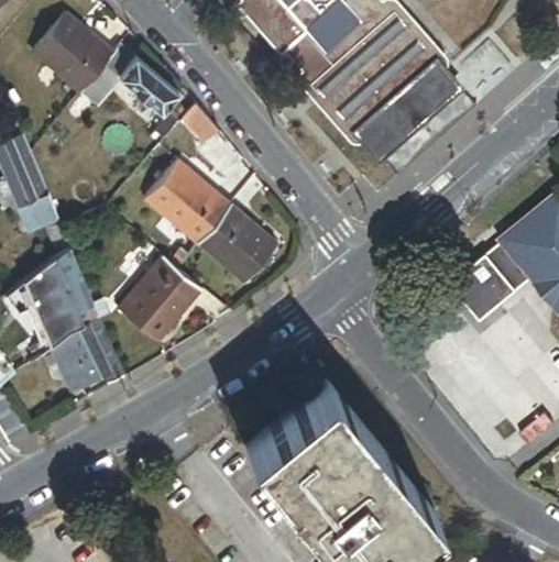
[(237,7),(264,39),(283,59),(286,56),(302,75),(300,75),(300,76),(300,77),(299,77),(299,78),(299,79),(299,80),(299,81),(300,81),(300,83),(352,142),(352,143),(353,143),(353,144),(354,144),(354,145),(355,145),(357,145),(358,145),(359,145),(360,145),(361,145),(362,144),(363,144),(366,141),(380,157),(438,108),(462,88),(448,72),(449,70),(450,70),(450,69),(451,68),(452,68),(452,67),(452,66),(453,65),(453,64),(453,63),(452,63),(452,62),(452,61),(452,59),(451,59),(451,58),(442,48),(401,0),(385,0),(386,0),(385,0),(243,0),(237,7)]
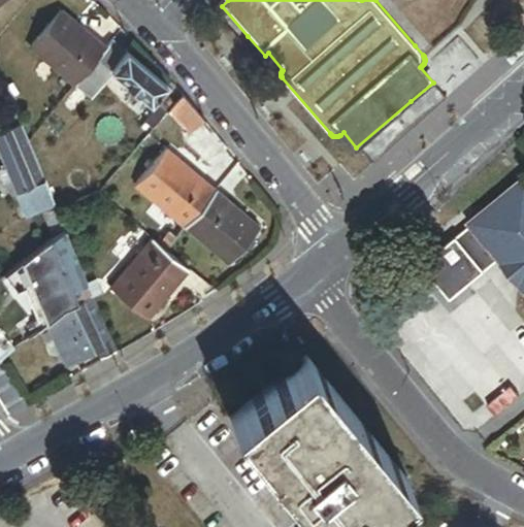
[(77,85),(107,50),(63,12),(33,50),(76,86),(77,85)]
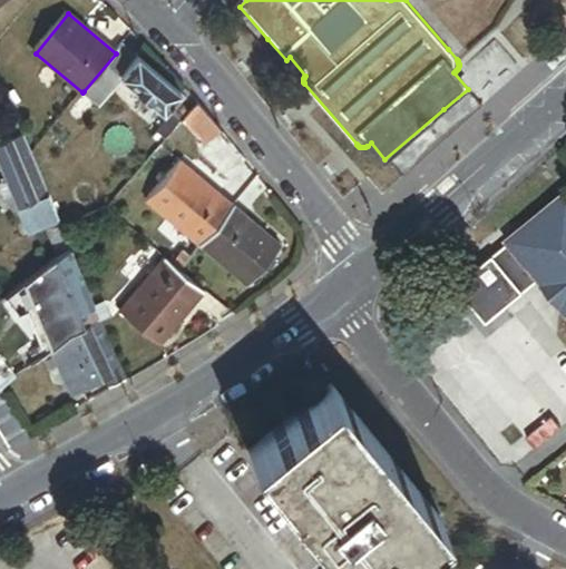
[(139,58),(123,45),(116,54),(84,91),(99,106),(123,78),(139,58)]
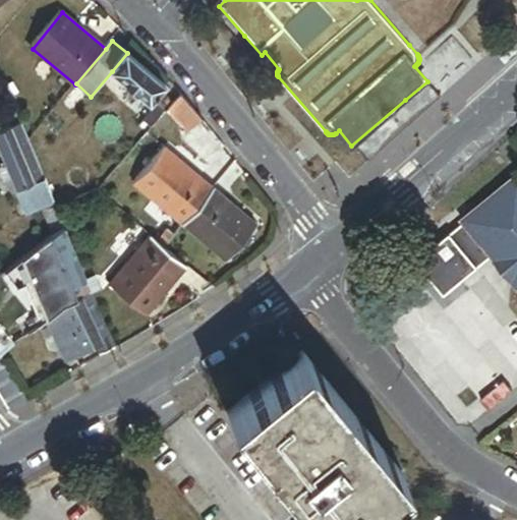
[(127,53),(112,71),(150,104),(165,85),(127,53)]
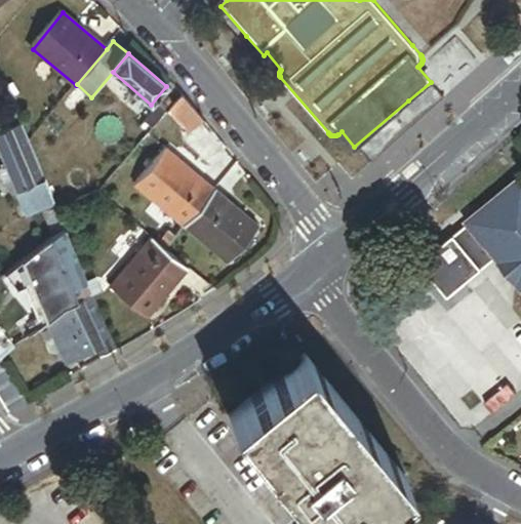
[(183,96),(166,115),(191,138),(204,122),(183,96)]
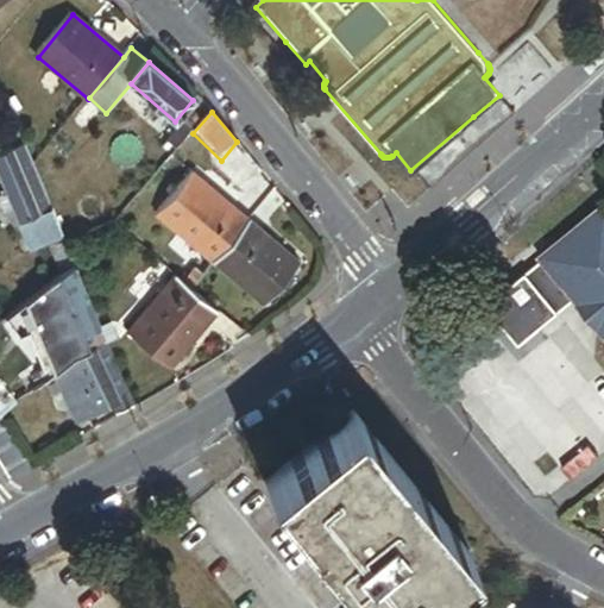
[(184,124),(169,142),(178,150),(194,132),(184,124)]
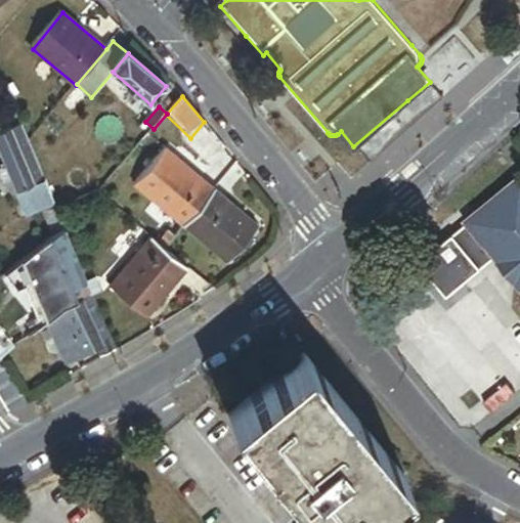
[(27,142),(20,128),(0,136),(0,159),(15,195),(44,182),(27,142)]
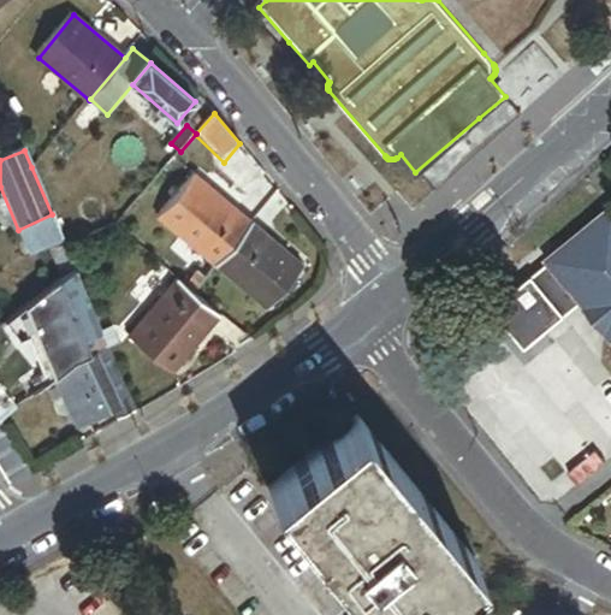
[(217,267),(253,224),(196,176),(160,219),(217,267)]
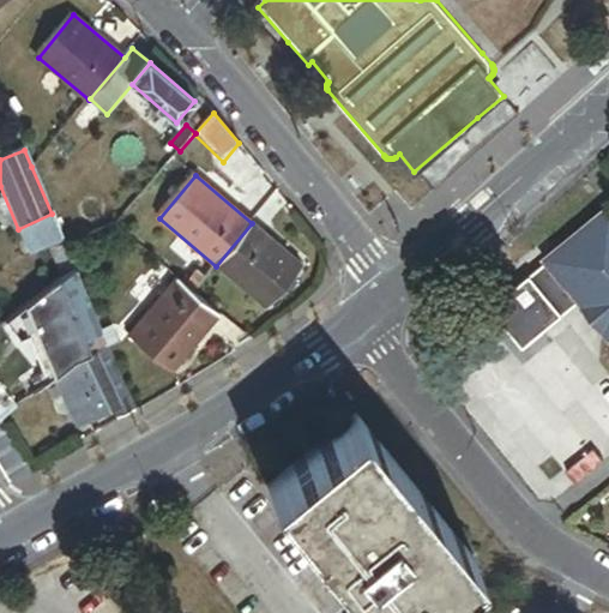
[(52,214),(18,229),(29,254),(64,240),(52,214)]
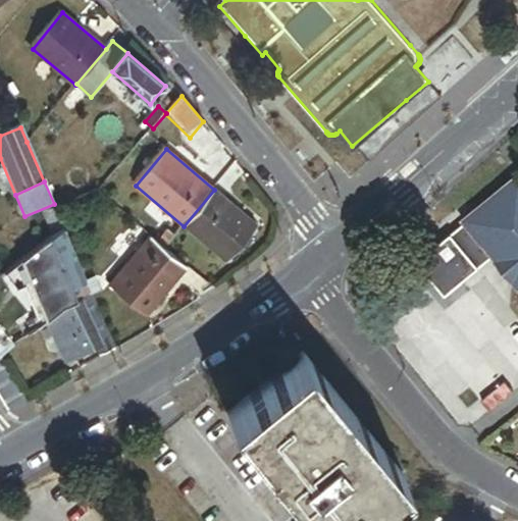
[(515,281),(517,284),(517,181),(418,265),(446,299),(495,258),(500,263),(505,259),(517,273),(517,279),(515,281)]
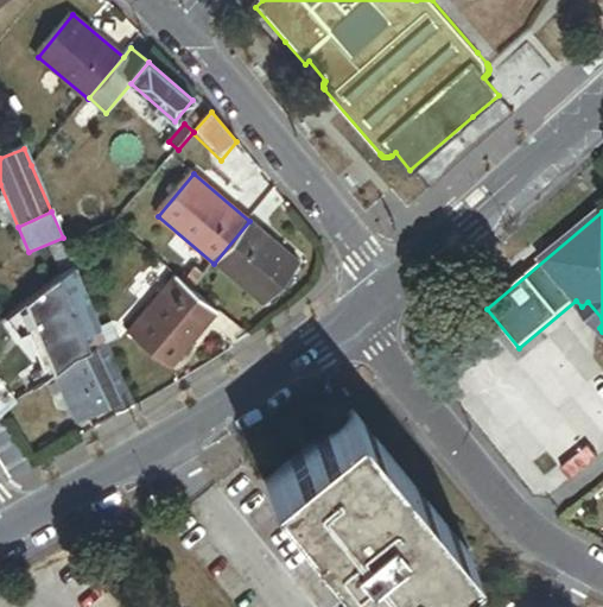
[(302,264),(249,221),(214,264),(266,307),(302,264)]
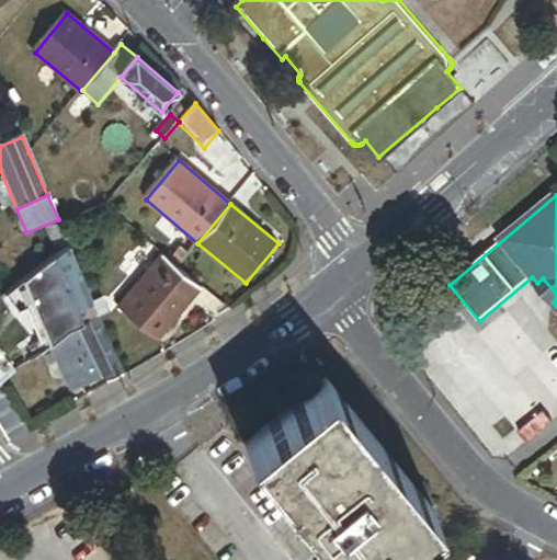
[(55,250),(68,243),(59,224),(46,229),(55,250)]
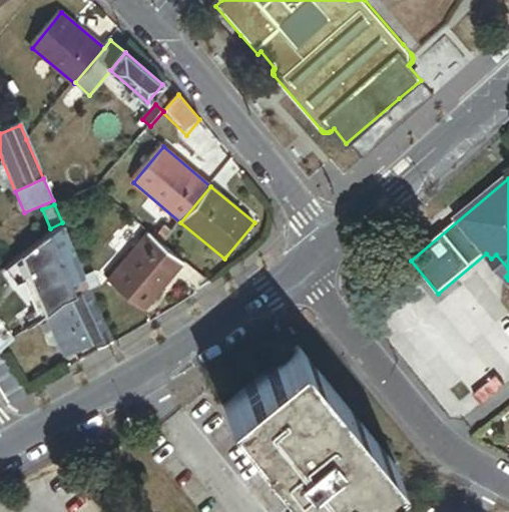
[(63,224),(50,234),(70,280),(84,274),(63,224)]
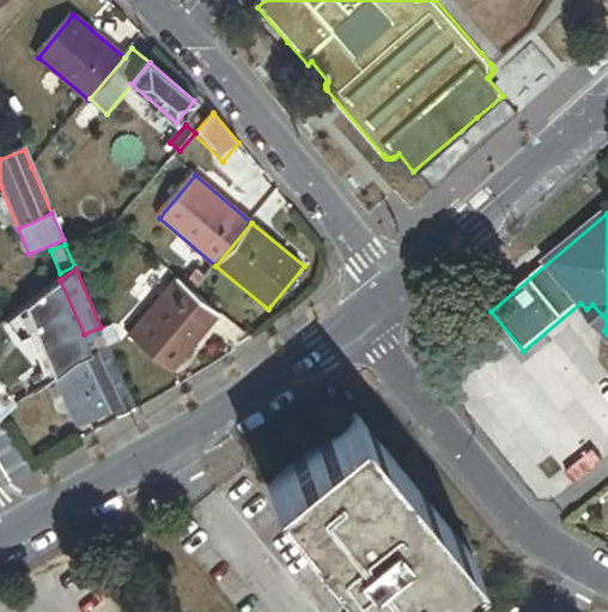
[(219,315),(176,279),(129,335),(172,371),(219,315)]
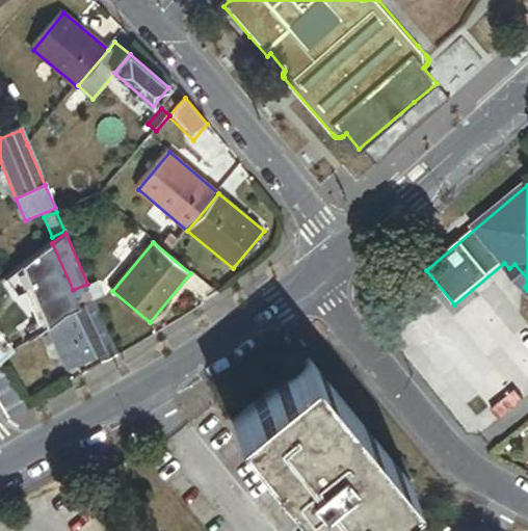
[(73,290),(52,243),(22,266),(49,326),(66,313),(80,307),(73,290)]
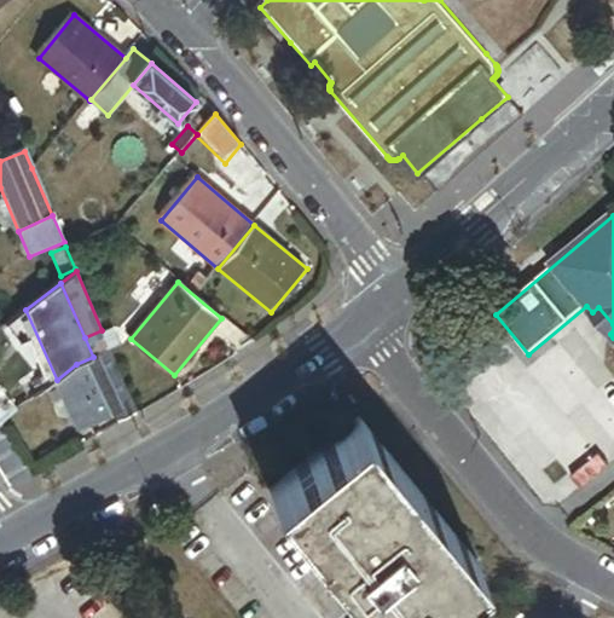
[(134,404),(110,350),(102,353),(125,408),(134,404)]
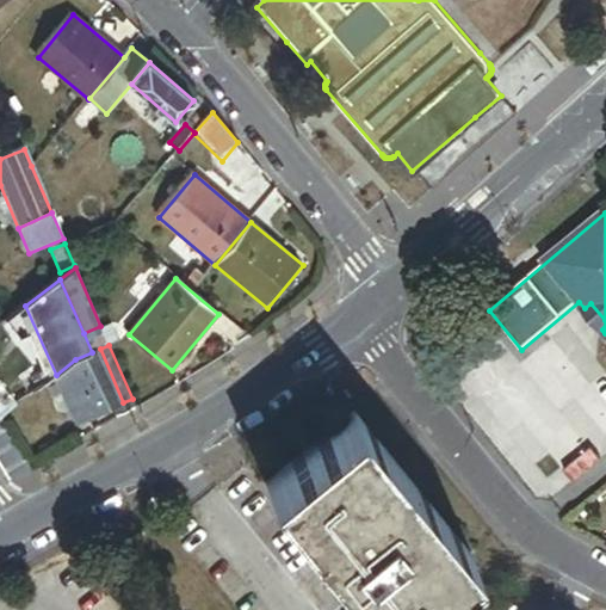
[(100,349),(92,352),(75,359),(98,413),(115,406),(123,402),(100,349)]
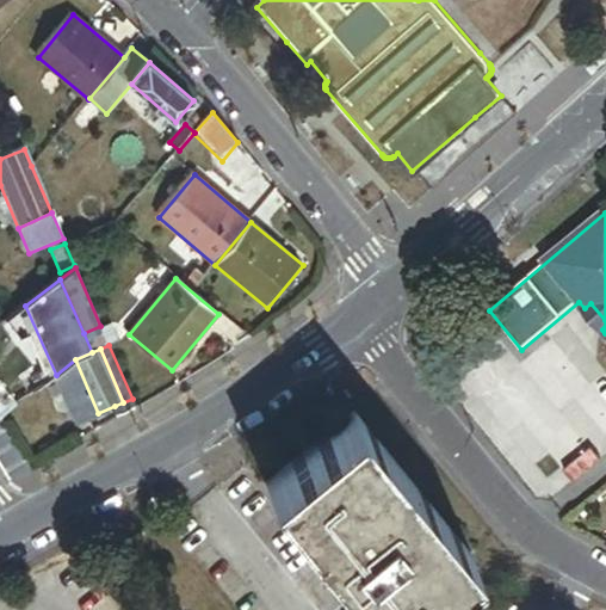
[(98,413),(75,359),(56,375),(80,421),(98,413)]
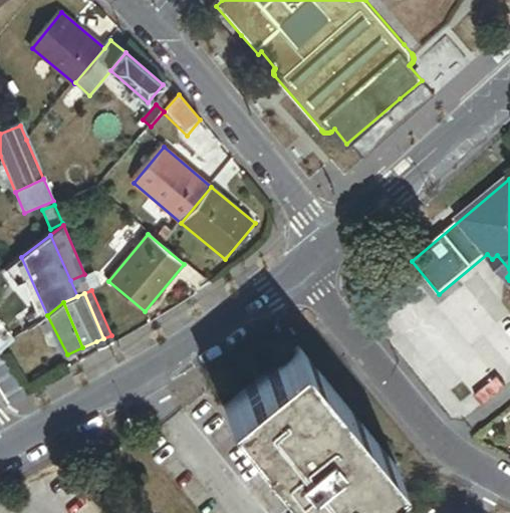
[(100,350),(114,344),(111,335),(103,338),(96,341),(98,346),(100,350)]
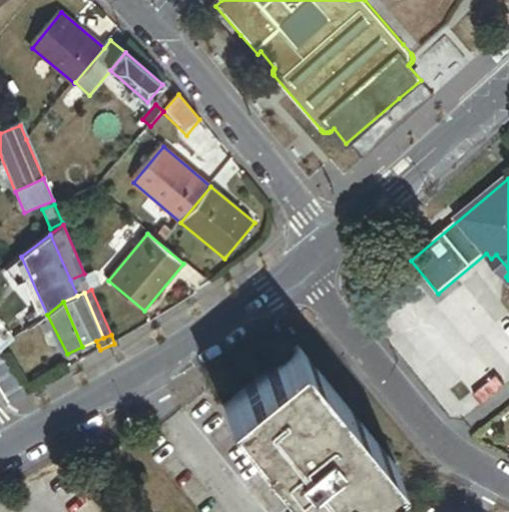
[(96,341),(82,347),(84,352),(98,346),(96,341)]
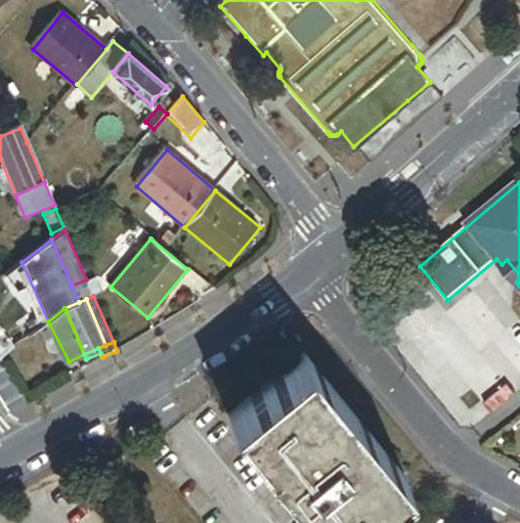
[(301,354),(225,417),(312,522),(351,522),(379,502),(385,509),(388,507),(382,498),(391,491),(394,494),(400,489),(398,485),(404,480),(301,354)]
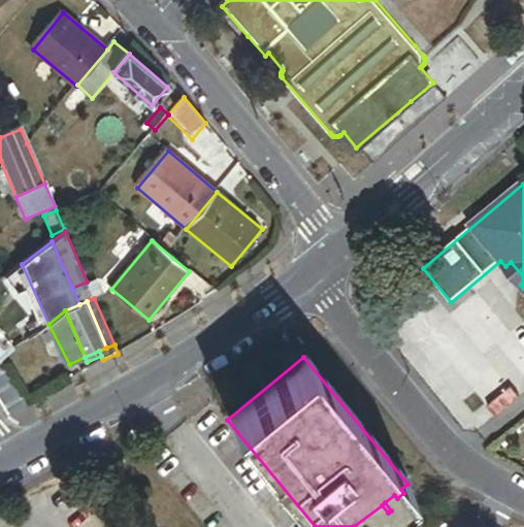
[(3,361),(0,363),(0,398),(10,416),(28,404),(25,399),(28,397),(3,361)]
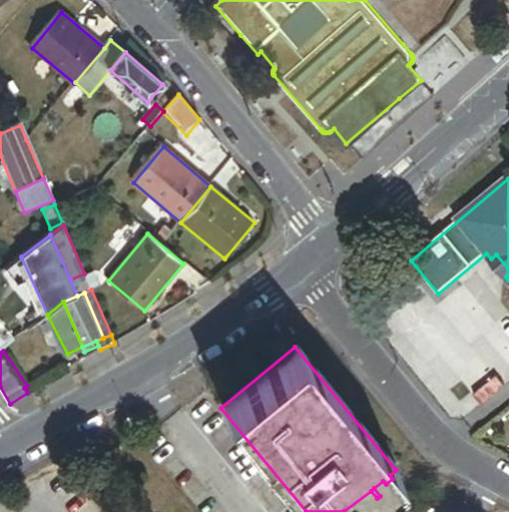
[(455,487),(451,490),(455,496),(459,493),(455,487)]
